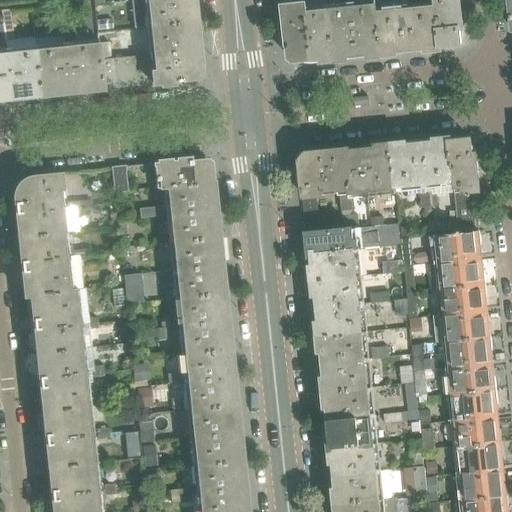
[(196,21),(194,0),(144,0),(148,26),(196,21)]
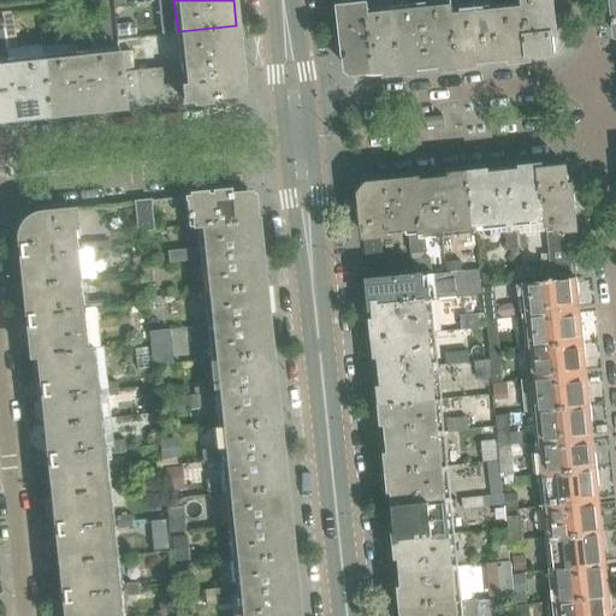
[(402,73),(397,9),(372,11),(372,5),(367,5),(366,0),(339,0),(347,55),(347,58),(348,58),(349,70),(354,73),(386,70),(388,75),(402,73)]
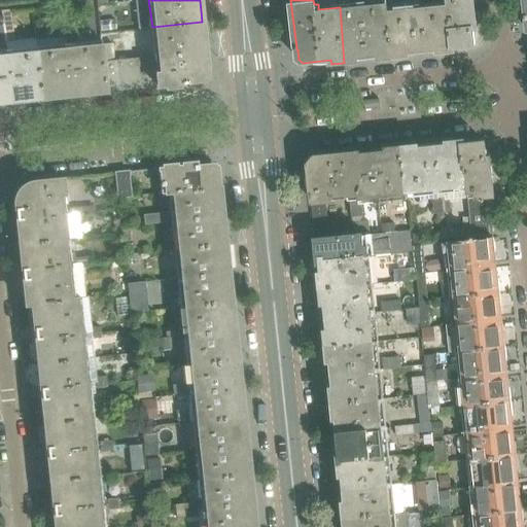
[(392,58),(388,11),(386,3),(376,4),(375,0),(351,0),(352,6),(340,7),(344,63),(357,62),(356,58),(375,56),(379,55),(380,59),(392,58)]
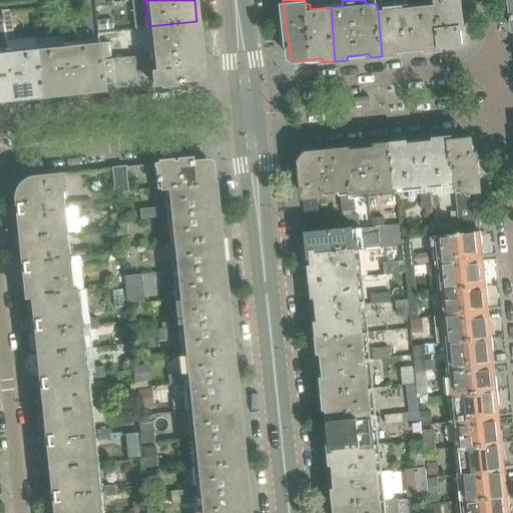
[(442,50),(442,46),(438,5),(399,9),(397,0),(389,0),(390,10),(378,11),(382,56),(398,54),(397,52),(426,48),(427,51),(442,50)]
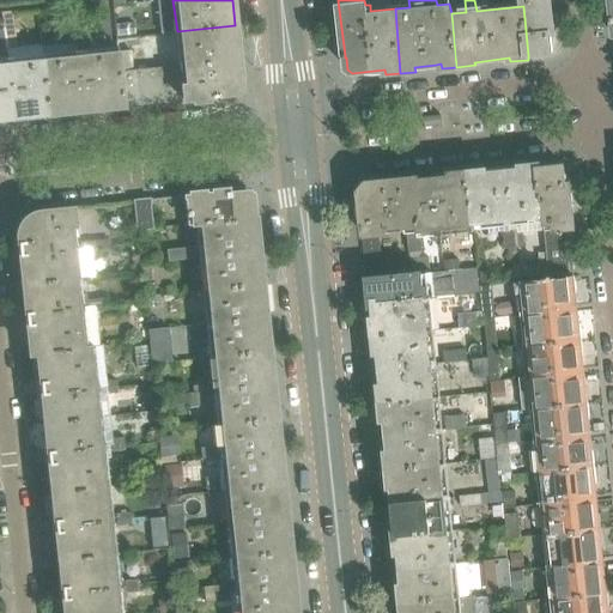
[(554,35),(550,0),(521,0),(523,6),(528,55),(552,53),(550,35),(554,35)]
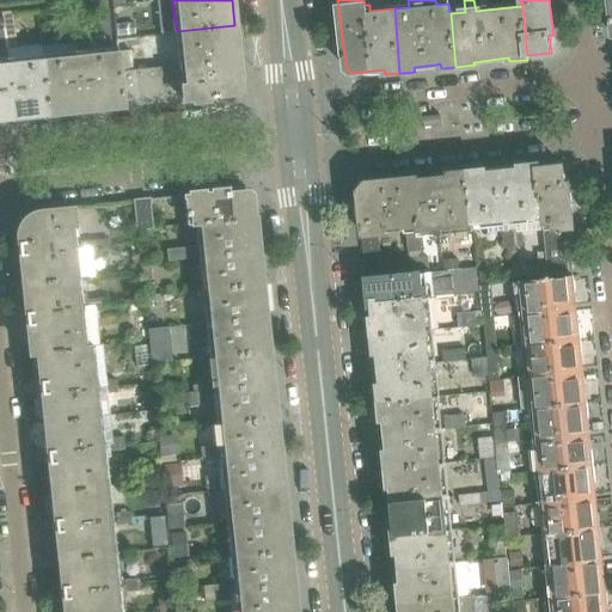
[(17,53),(12,13),(1,14),(4,30),(7,54),(17,53)]
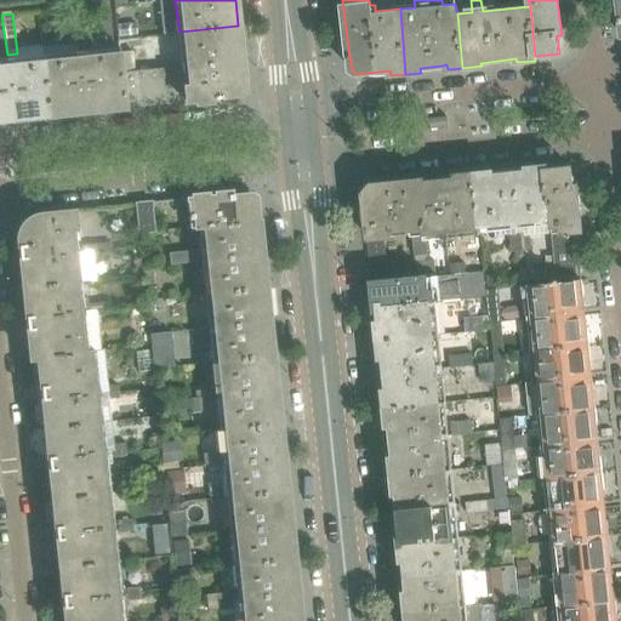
[(244,79),(238,26),(180,32),(182,66),(134,70),(132,52),(120,53),(125,108),(222,98),(222,97),(237,96),(244,87),(243,79),(244,79)]
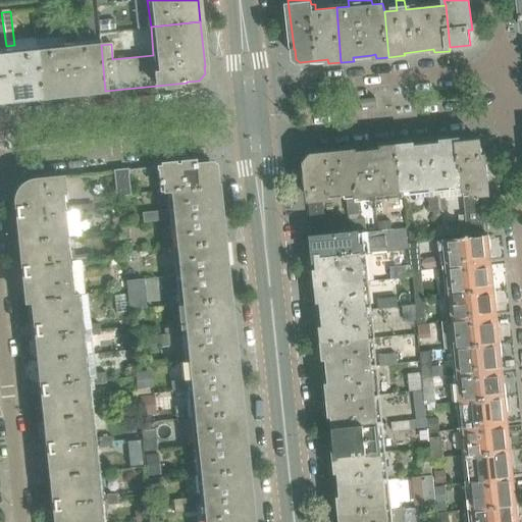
[(65,38),(63,25),(55,27),(56,39),(65,38)]
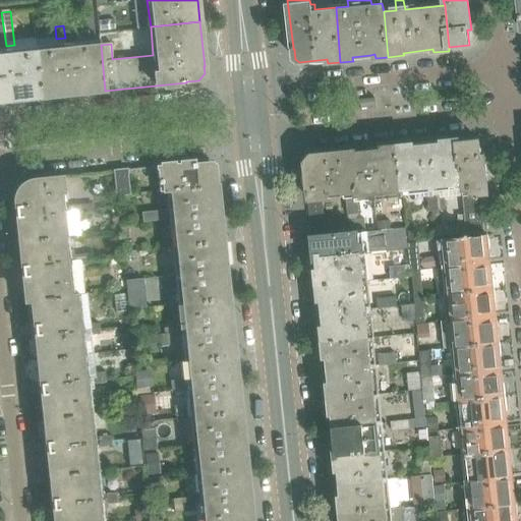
[(72,38),(71,25),(63,25),(65,38),(72,38)]
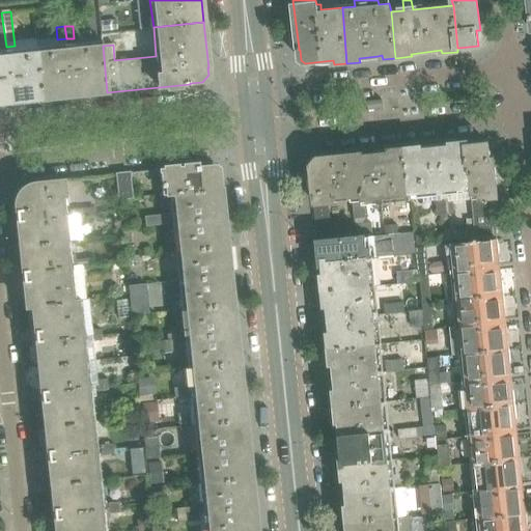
[(107,92),(103,46),(103,44),(35,51),(40,100),(107,92)]
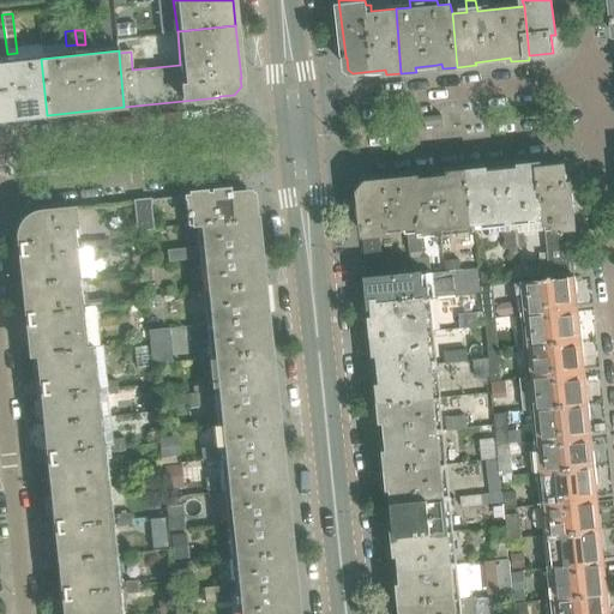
[(0,120),(47,115),(41,59),(0,62),(0,120)]
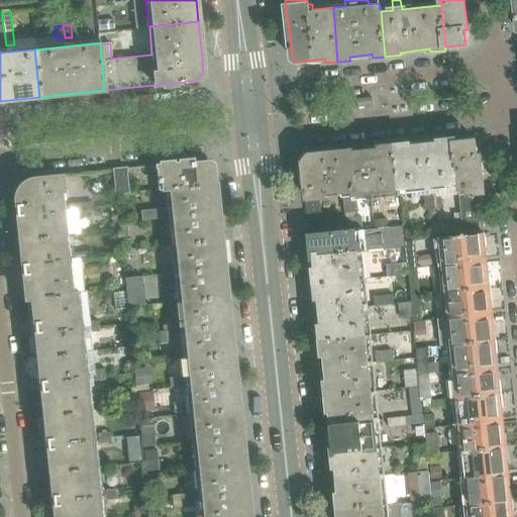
[(372,97),(357,99),(358,108),(373,106),(372,97)]
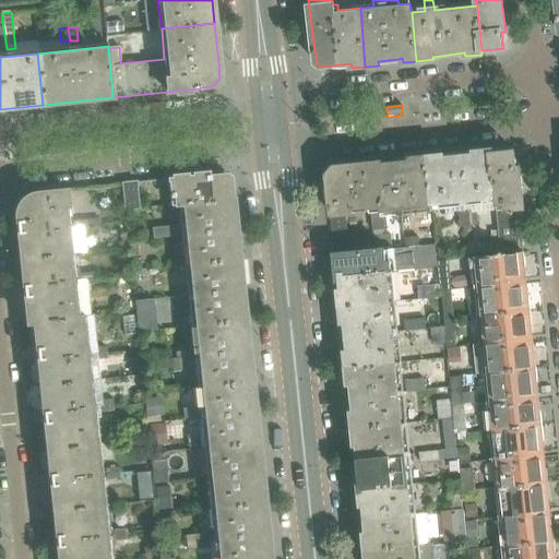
[(497,200),(492,154),(491,151),(475,152),(475,155),(443,158),(443,155),(427,157),(431,206),(465,203),(466,211),(459,212),(461,228),(479,226),(477,213),(496,211),(496,200),(497,200)]
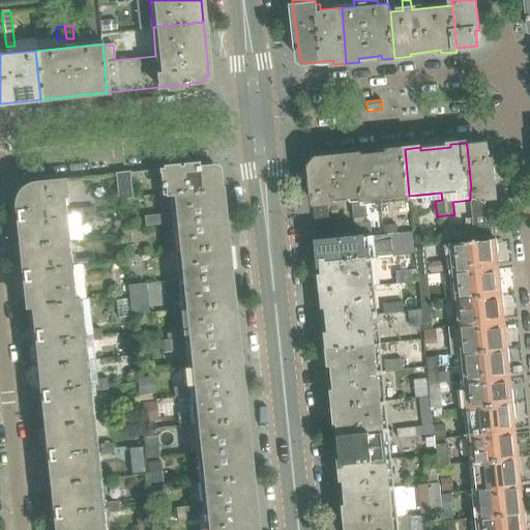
[(500,227),(493,159),(489,159),(488,144),(467,146),(471,189),(472,200),(471,200),(473,219),(466,219),(467,229),(470,228),(474,228),(475,228),(477,238),(496,235),(496,227),(500,227)]
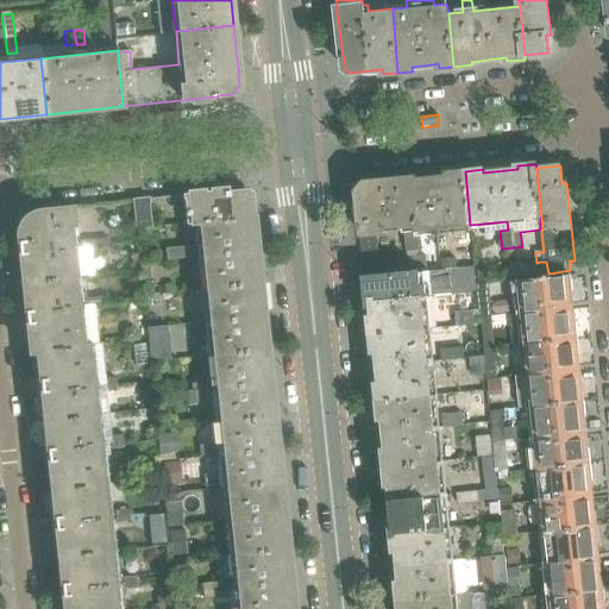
[(470,225),(465,171),(447,173),(447,177),(415,180),(415,177),(399,179),(405,225),(405,227),(406,243),(416,242),(416,232),(471,227),(470,225)]
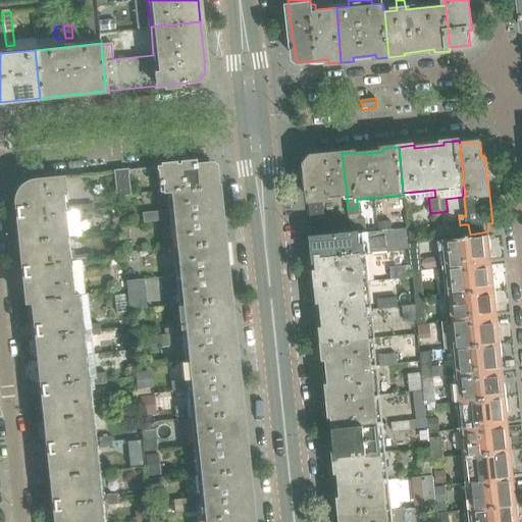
[(347,193),(342,153),(313,156),(306,164),(310,200),(322,199),(330,198),(329,195),(347,193)]
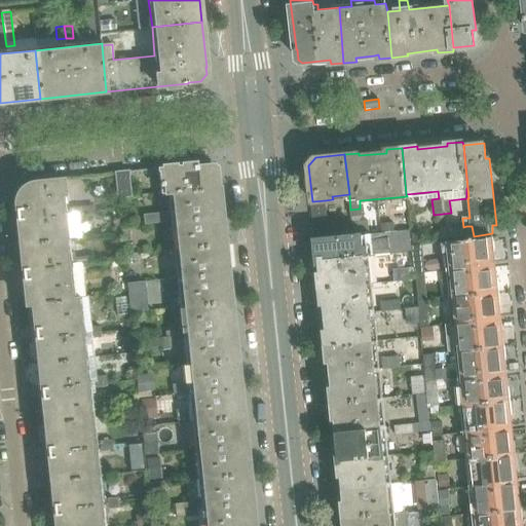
[(218,187),(216,170),(210,164),(197,166),(196,165),(158,168),(161,194),(171,193),(218,187)]
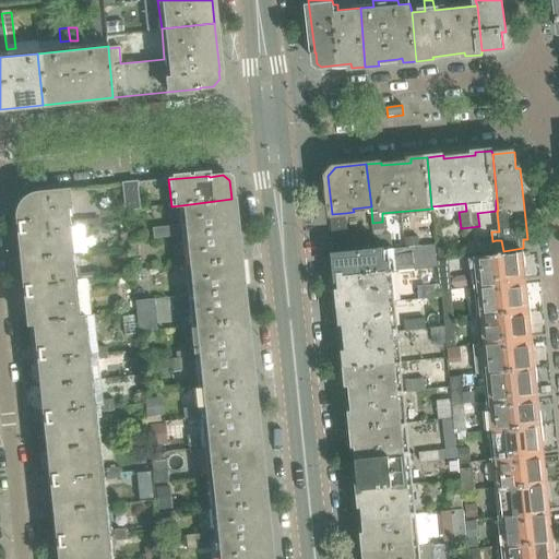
[(139,209),(135,182),(121,185),(125,211),(139,209)]
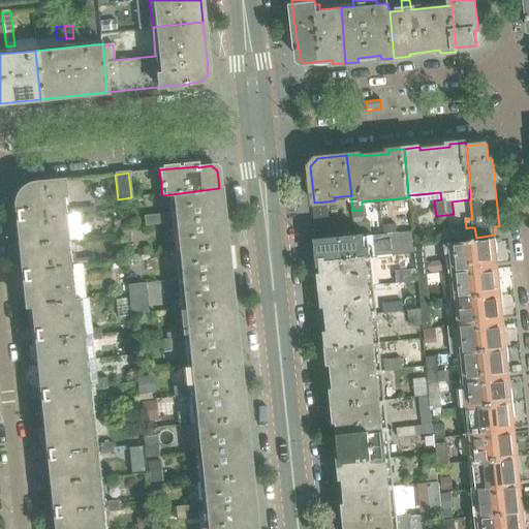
[(62,242),(57,194),(63,193),(62,180),(34,183),(28,184),(24,187),(20,191),(17,195),(14,200),(14,207),(19,246),(62,242)]
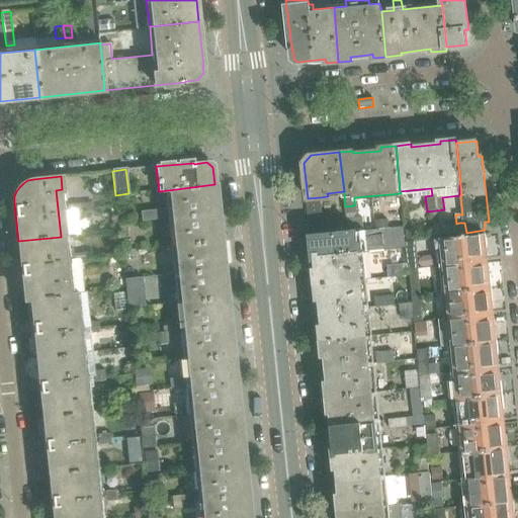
[(222,242),(216,185),(214,184),(168,190),(173,246),(222,242)]
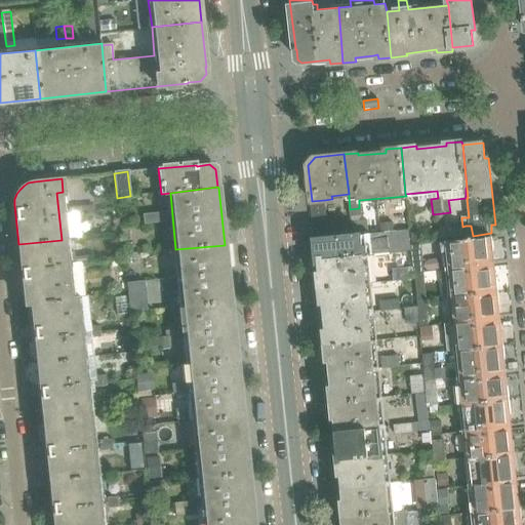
[(167,223),(166,213),(145,215),(146,225),(167,223)]
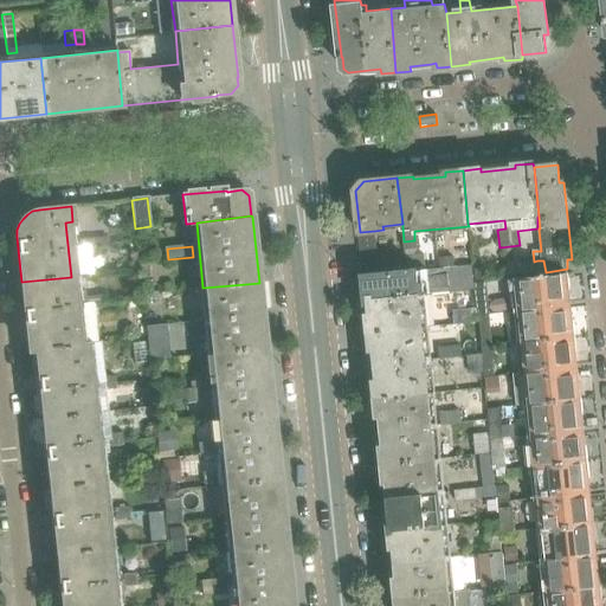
[(427,269),(426,255),(407,257),(408,271),(427,269)]
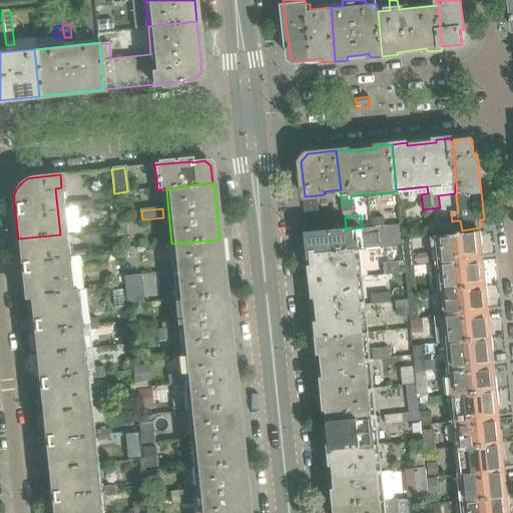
[(343,229),(341,216),(333,217),(334,230),(343,229)]
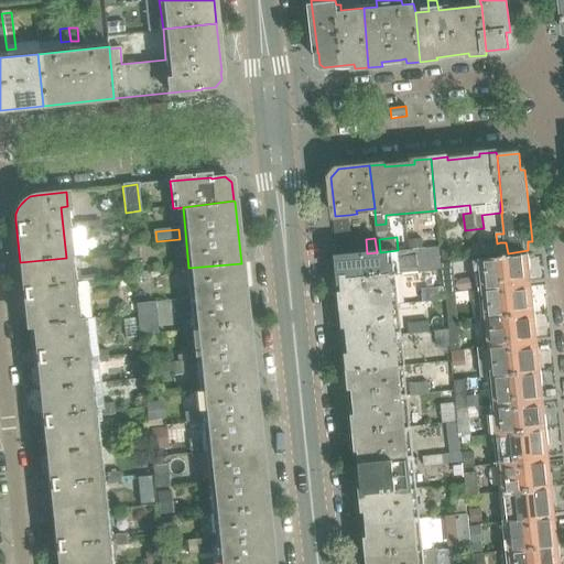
[(423,248),(422,239),(409,240),(410,249),(423,248)]
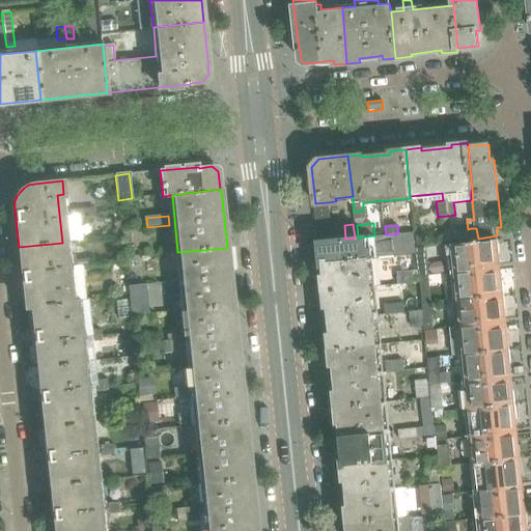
[(132,244),(131,230),(122,231),(123,245),(132,244)]
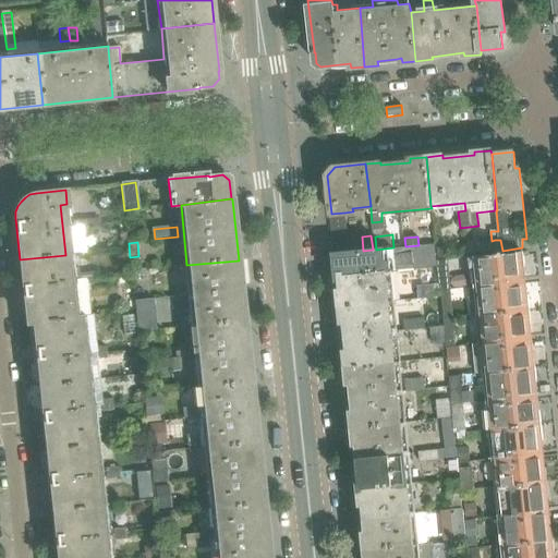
[(437,267),(435,247),(435,245),(395,249),(349,253),(335,254),(337,274),(340,274),(342,291),(339,291),(340,307),(391,302),(388,274),(388,273),(437,267)]
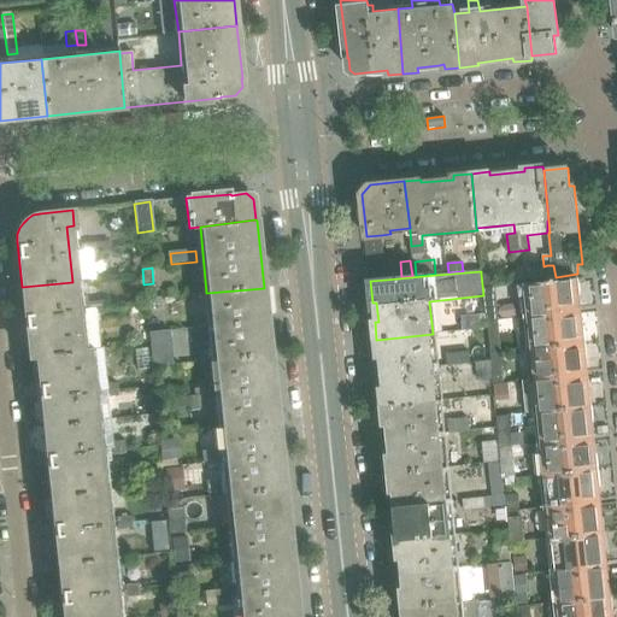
[(581,327),(577,295),(580,295),(579,278),(524,285),(528,317),(519,318),(521,329),(529,328),(532,348),(585,342),(583,327),(581,327)]
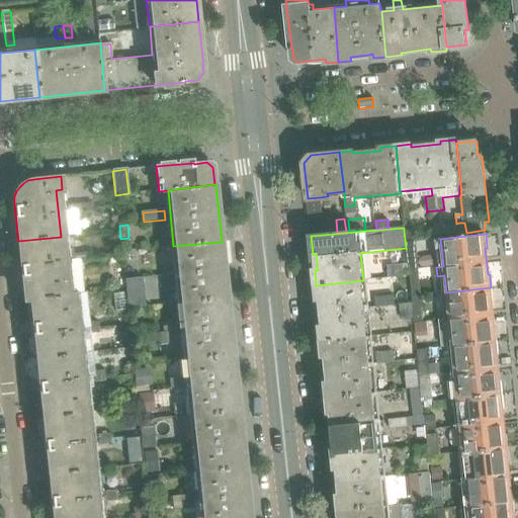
[(73,254),(72,249),(63,251),(61,237),(18,241),(25,300),(30,299),(83,293),(81,264),(86,264),(85,253),(73,254)]
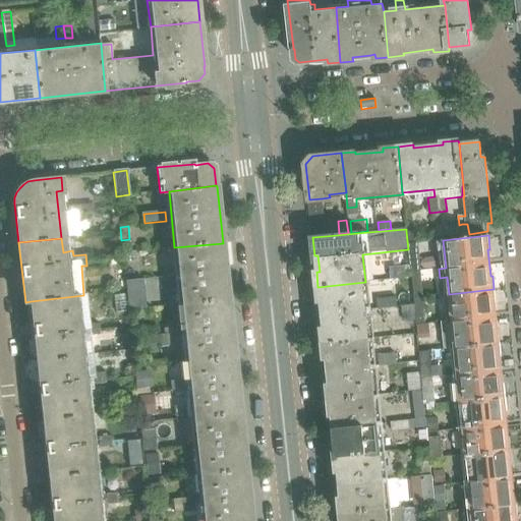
[(229,299),(223,243),(174,247),(179,290),(168,291),(170,305),(180,304),(229,299)]
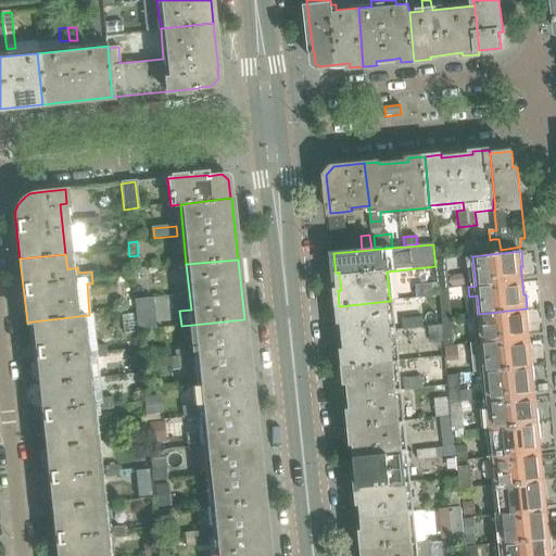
[(450,289),(446,260),(436,261),(439,289),(450,289)]
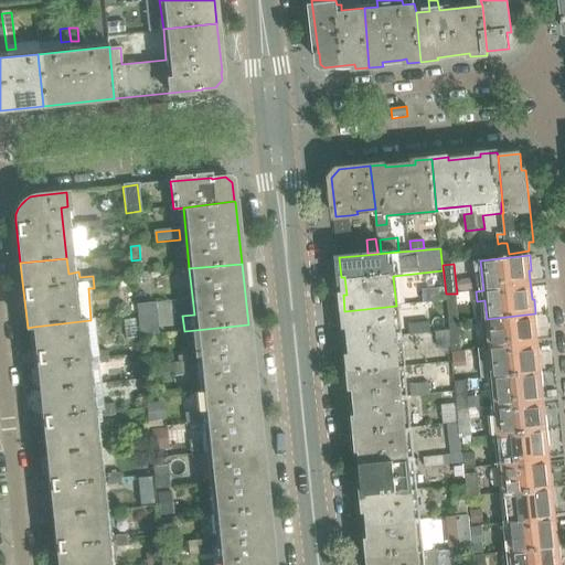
[(445,300),(444,288),(422,290),(424,302),(445,300)]
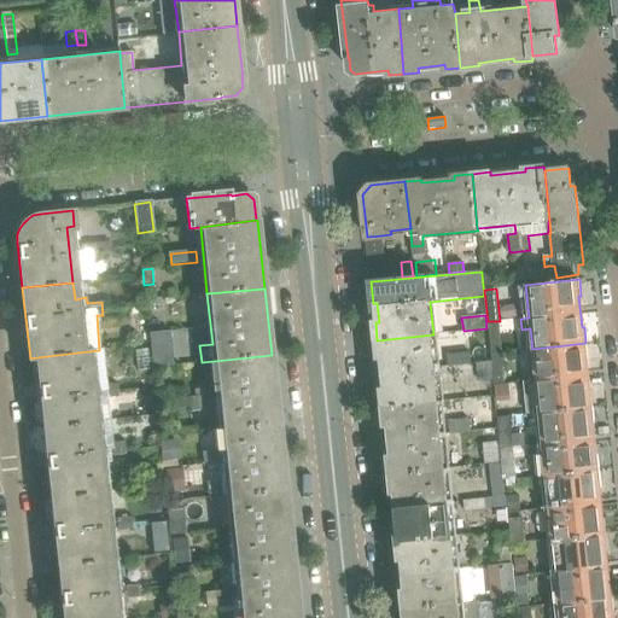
[(501,351),(499,322),(489,324),(491,353),(501,351)]
